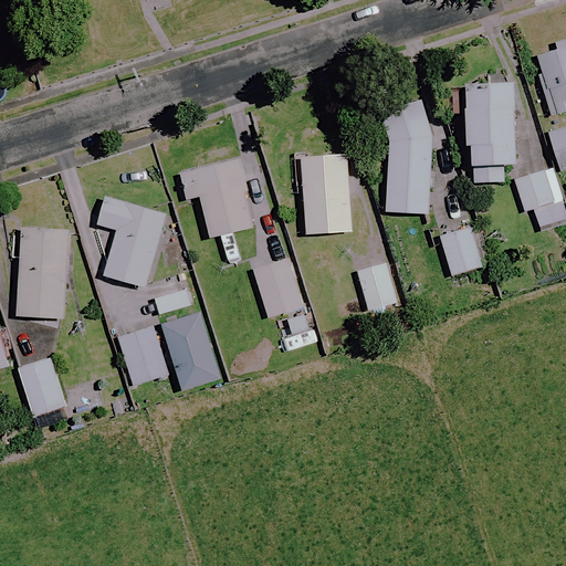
[(565,111),(565,42),(531,54),(551,116),(565,111)]
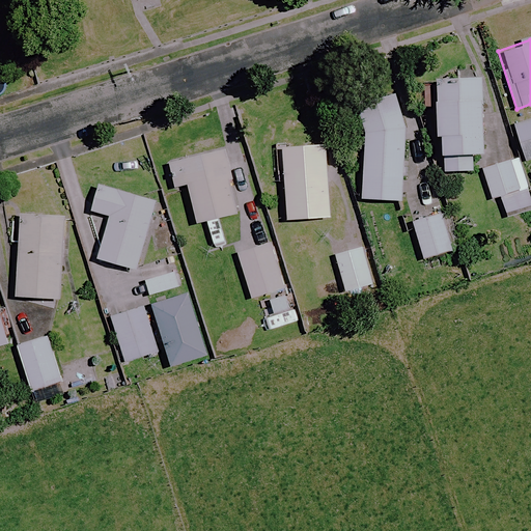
[(483,156),(480,80),(435,82),(438,158),(483,156)]
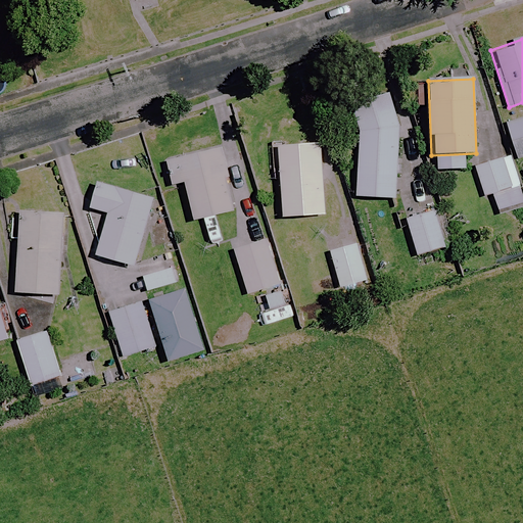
[(401,98),(363,95),(355,197),(393,200),(401,98)]
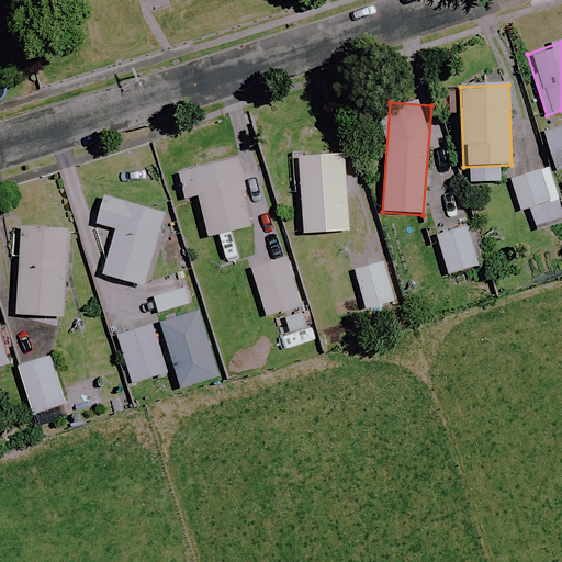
[(561,170),(561,127),(542,135),(555,172),(561,170)]
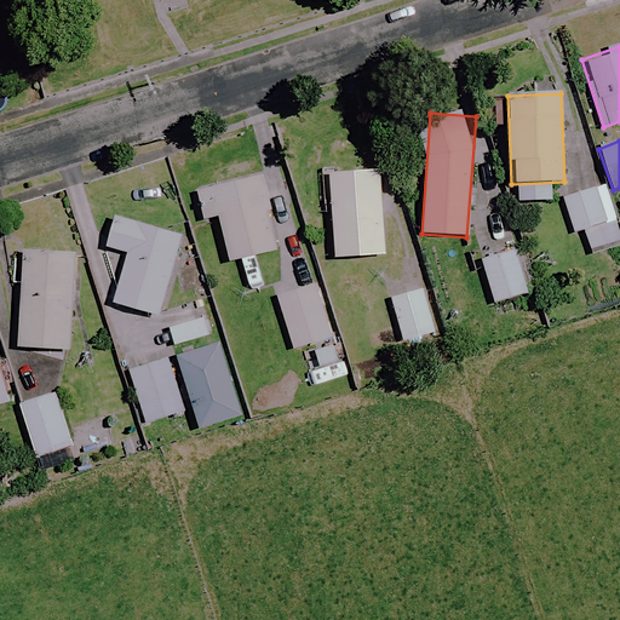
[(384,257),(380,172),(331,173),(334,258),(384,257)]
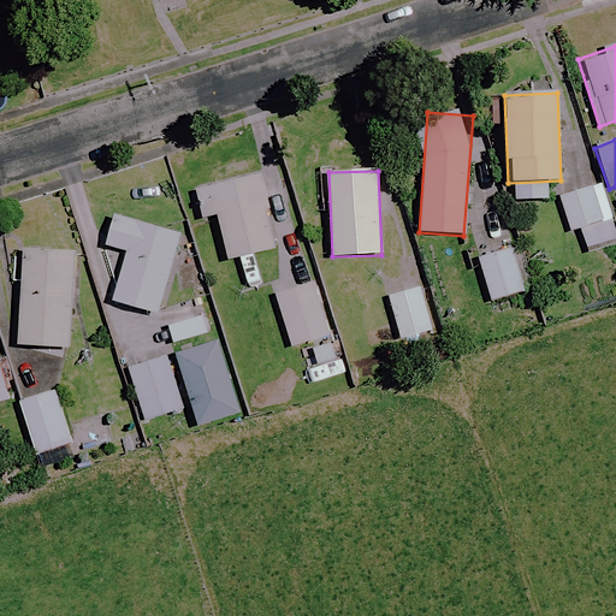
[(286,207),(279,172),(197,189),(205,219),(220,215),(230,261),(274,252),(266,211),(286,207)]
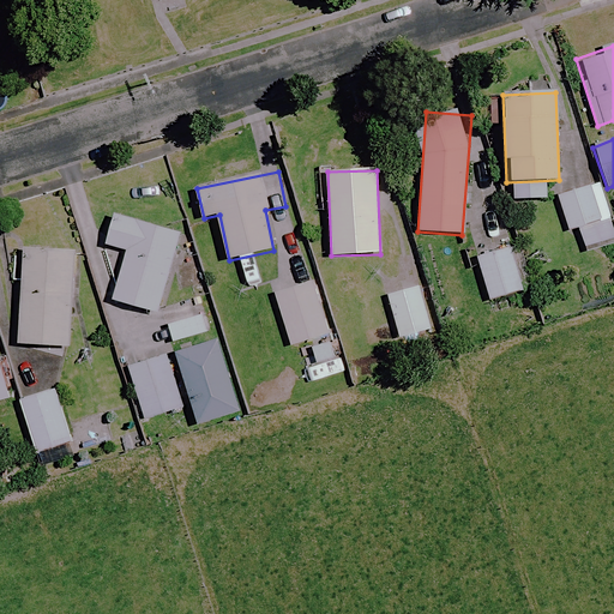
[(595,200),(593,186),(558,194),(567,233),(579,229),(585,253),(613,246),(613,239),(605,198),(595,200)]
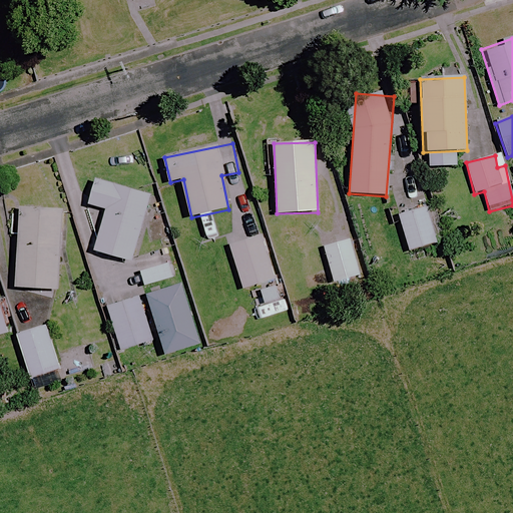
[(152,195),(97,180),(90,205),(107,210),(96,252),(134,263),(152,195)]
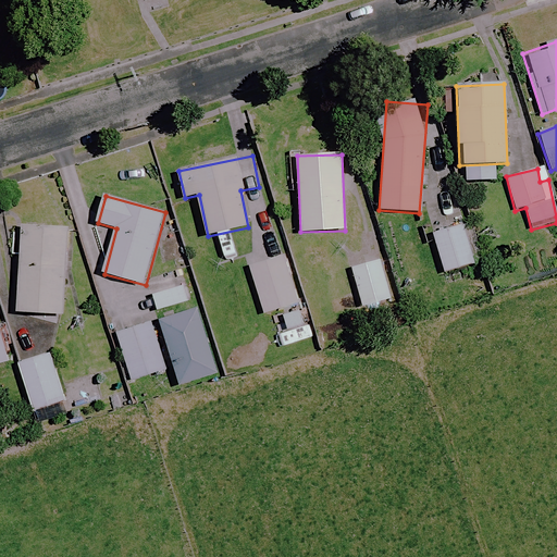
[(70,272),(72,227),(24,225),(23,236),(12,235),(11,257),(22,257),(20,313),(62,314),(64,272),(70,272)]
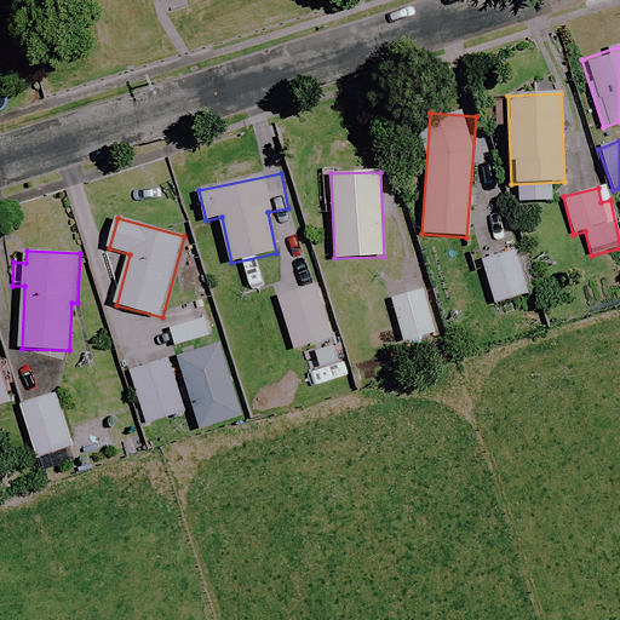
[(529,294),(517,251),(481,260),(493,305),(529,294)]
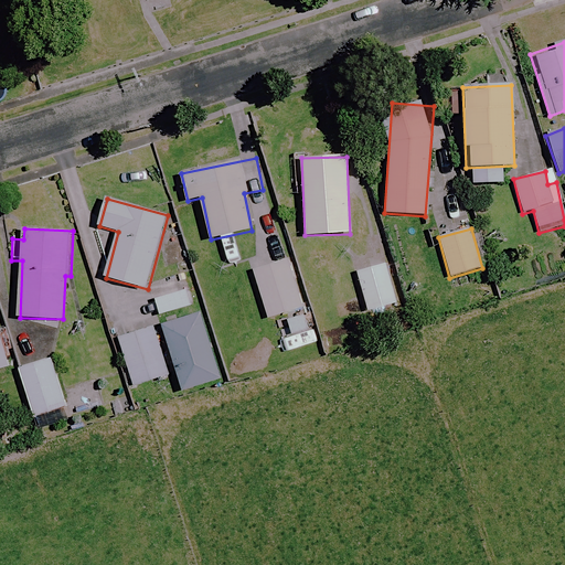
[(304,308),(288,259),(252,272),(267,320),(304,308)]
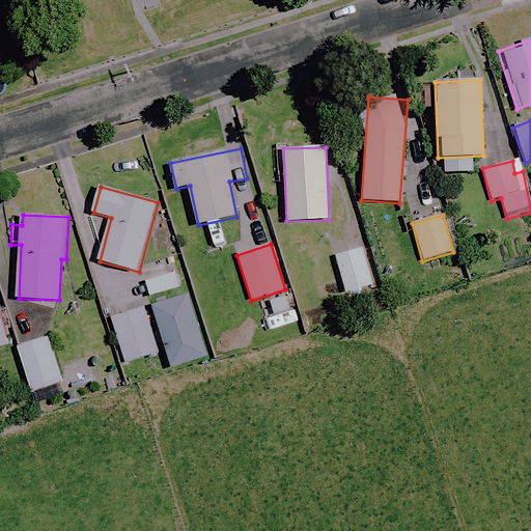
[(374,285),(363,248),(333,257),(344,295),(374,285)]
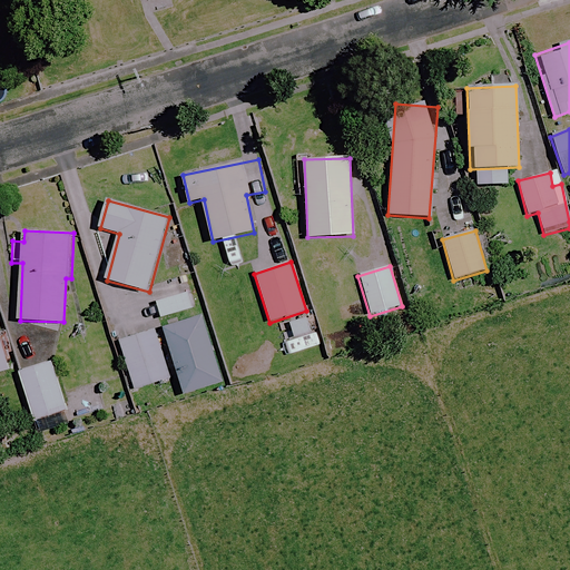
[(313,333),(308,317),(290,324),(294,338),(313,333)]
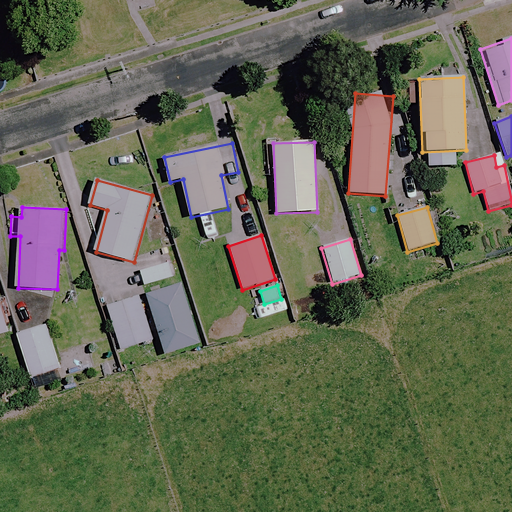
[(154,340),(141,296),(108,306),(121,350),(154,340)]
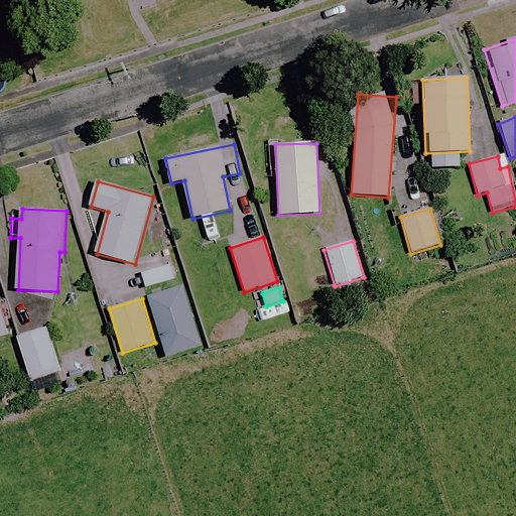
[(0,338),(9,336),(0,301),(0,338)]
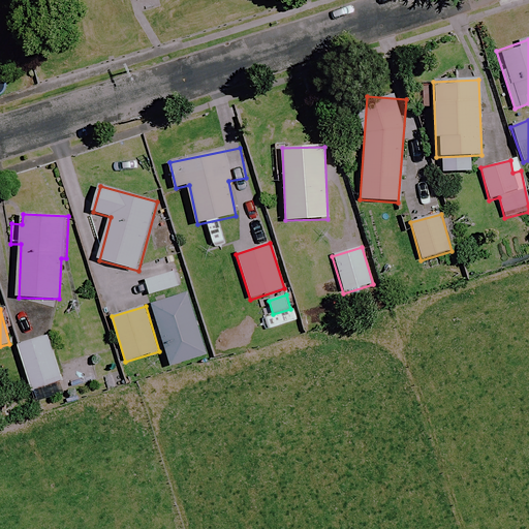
[(63,381),(49,336),(18,345),(31,391),(63,381)]
